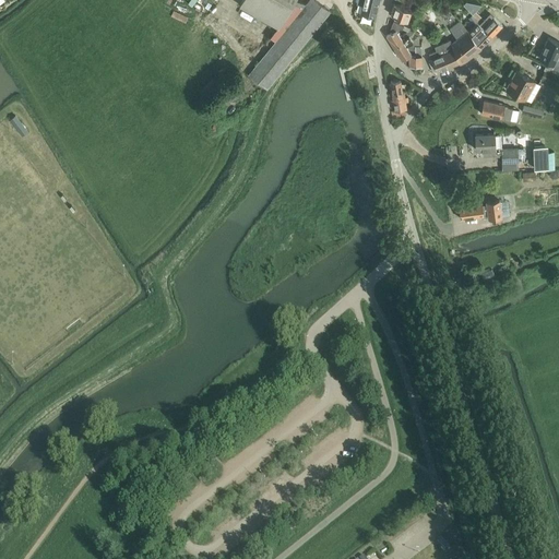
[(278,28),(293,4),(304,8),(249,75),(266,90),(329,12),(313,0),(309,0),(306,3),(295,0),(241,0),(239,6),(278,28)]
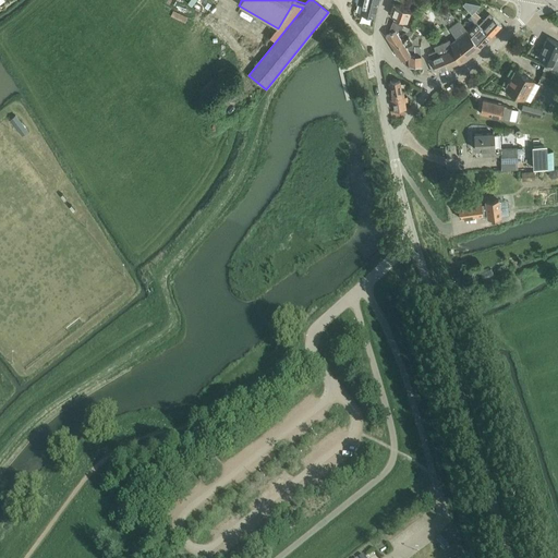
[(360,12),(375,16),(378,0),(356,0),(356,3),(362,4),(360,12)]
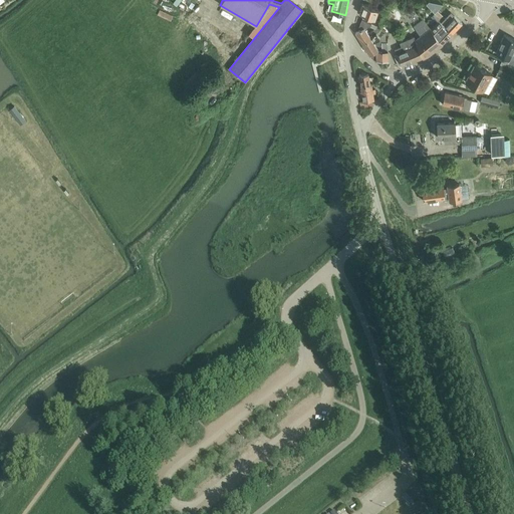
[(429,2),(426,4),(434,13),(438,10),(443,5),(429,2)]
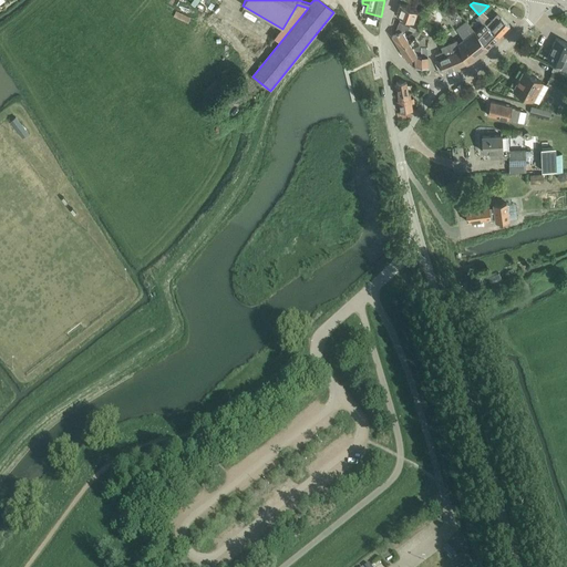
[(401,4),(397,14),(401,17),(400,19),(409,23),(410,20),(413,21),(416,10),(401,4)]
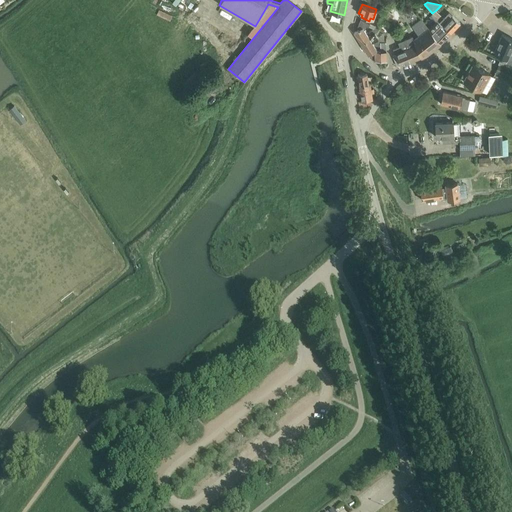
[(436,10),(432,13),(438,19),(441,16),(436,10)]
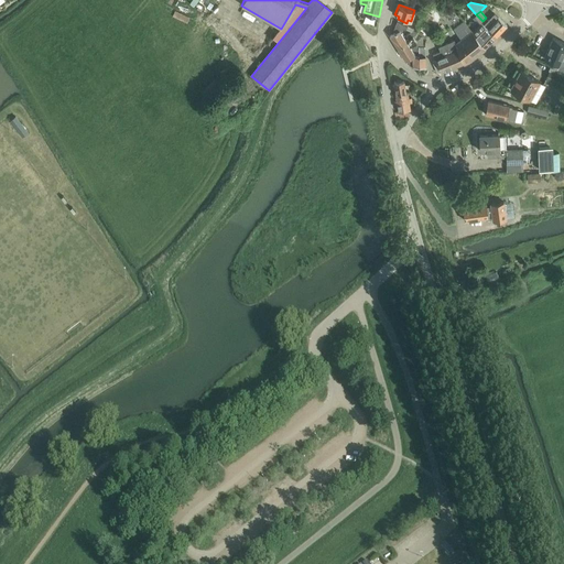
[(479,24),(483,21),(476,14),(473,18),(479,24)]
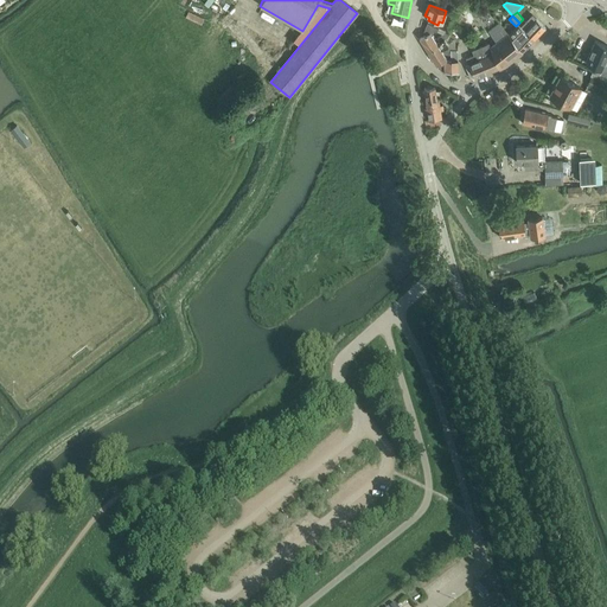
[(523,30),(534,39),(545,27),(536,19),(529,26),(528,25),(523,30)]
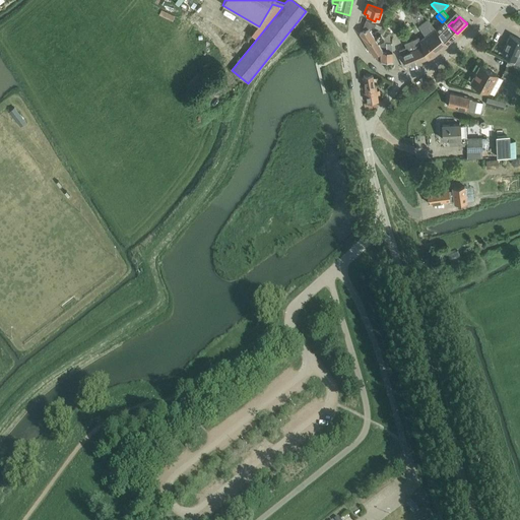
[(427,58),(428,59),(434,56),(447,45),(436,29),(429,18),(418,25),(426,37),(419,41),(417,38),(405,43),(406,47),(400,50),(402,55),(399,57),(403,67),(406,66),(427,58)]
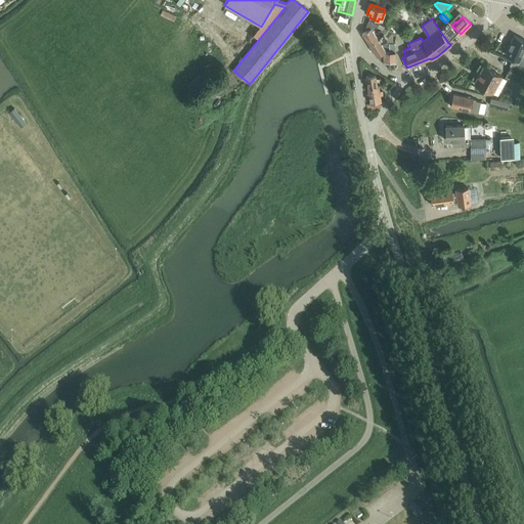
[(385,26),(379,24),(369,19),(365,28),(367,31),(362,34),(369,44),(378,39),(391,31),(385,26)]
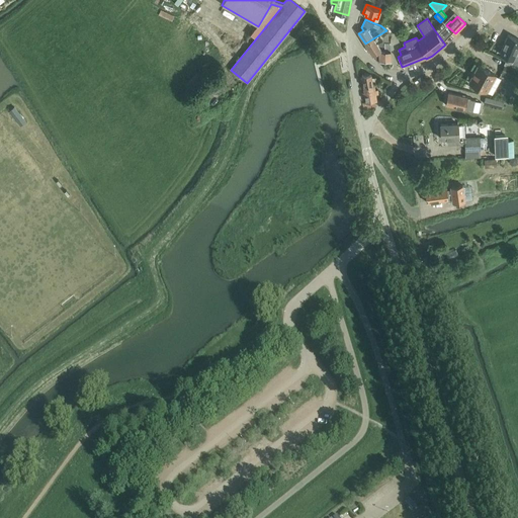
[(434,29),(445,45),(455,33),(446,25),(443,21),(434,29)]
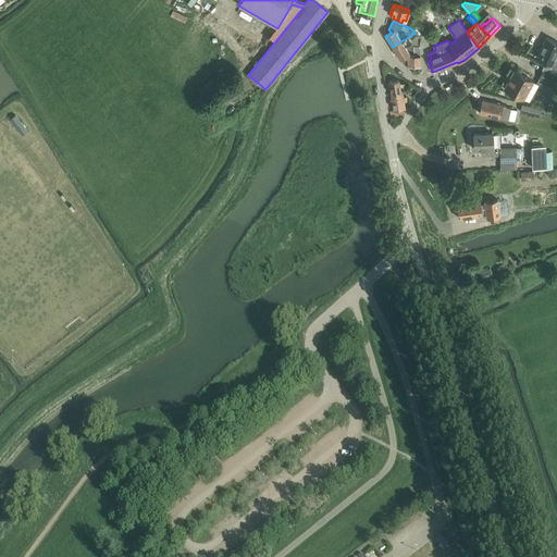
[(407,56),(408,65),(420,65),(420,54),(419,45),(413,45),(413,46),(411,45),(411,41),(419,35),(416,33),(401,41),(410,53),(407,56)]
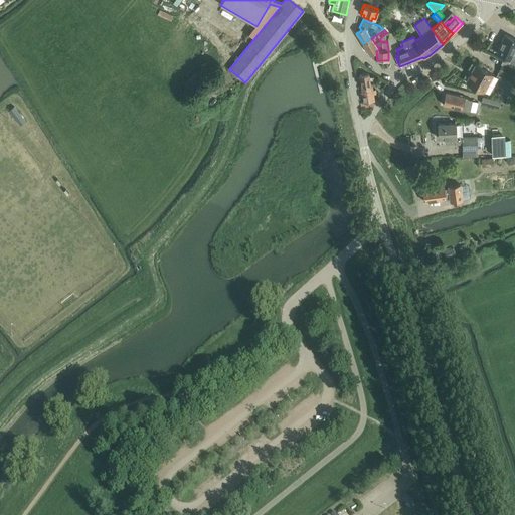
[(497,53),(510,59),(514,48),(514,38),(505,34),(497,53)]
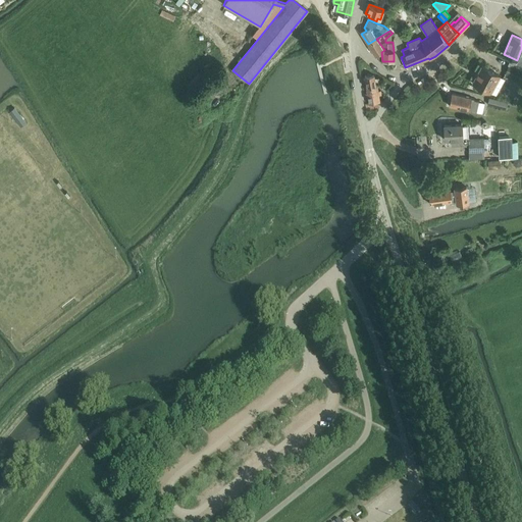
[(368,44),(375,56),(379,60),(382,61),(381,52),(384,50),(376,39),(368,44)]
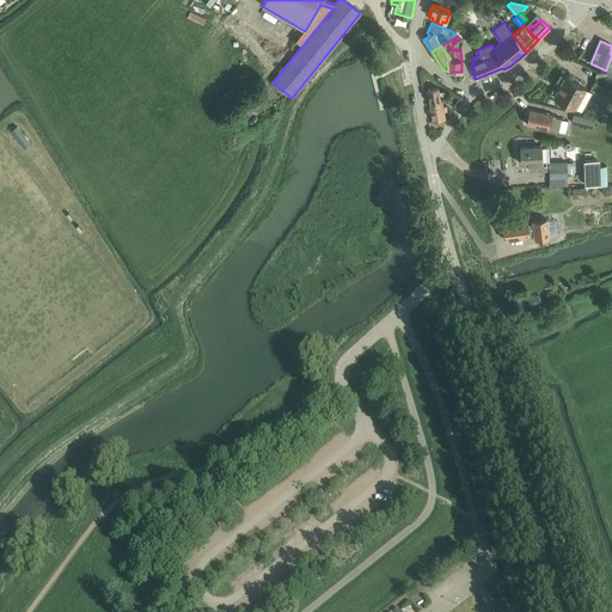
[(606,93),(611,80),(611,75),(599,71),(591,86),(606,93)]
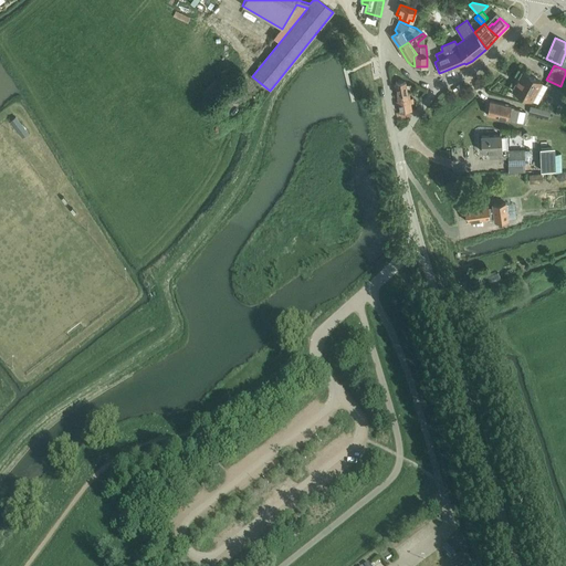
[(512,90),(532,101),(537,104),(547,85),(542,82),(522,72),(512,90)]
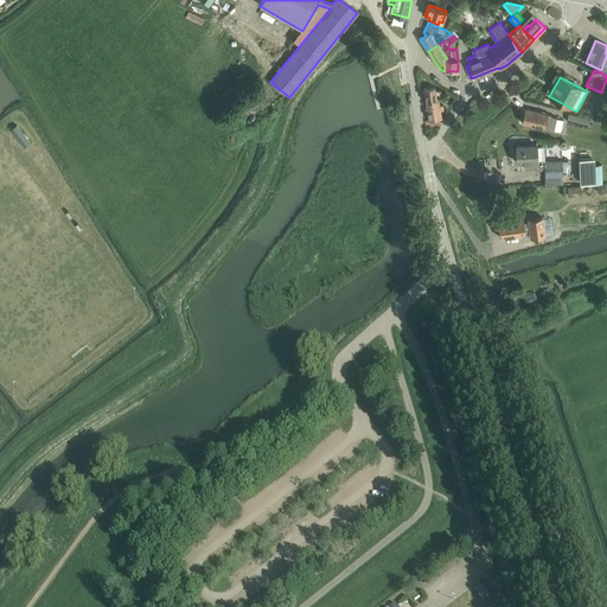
[(426,88),(423,89),(426,102),(428,121),(425,121),(426,127),(430,126),(432,127),(440,126),(439,119),(442,119),(439,100),(438,100),(435,87),(433,88),(430,85),(427,87),(426,88)]
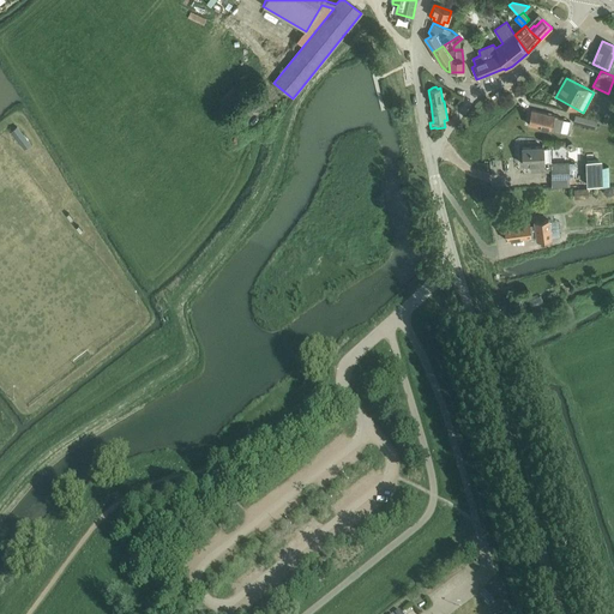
[(529,124),(558,131),(560,131),(564,119),(558,118),(558,116),(533,110),(529,124)]
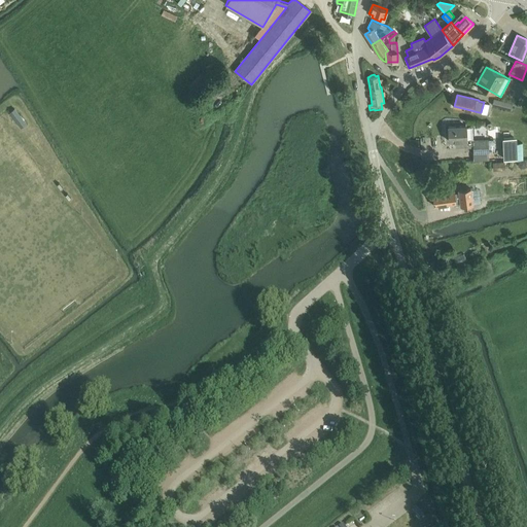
[(512,110),(513,103),(494,99),(492,105),(512,110)]
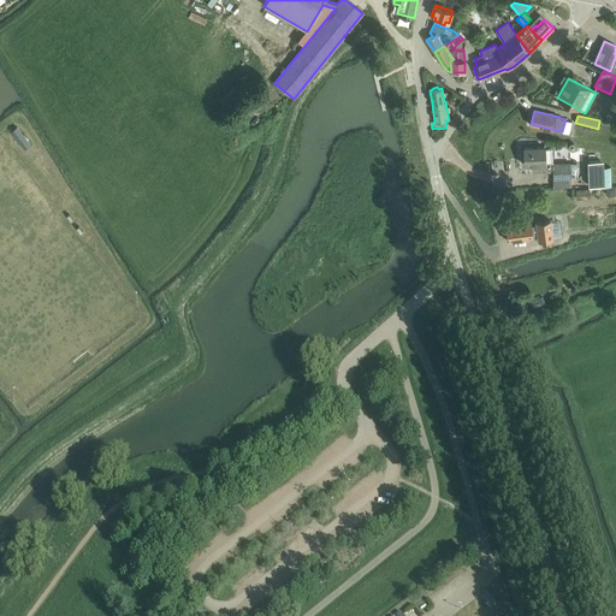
[(24,150),(31,144),(18,128),(11,132),(24,150)]
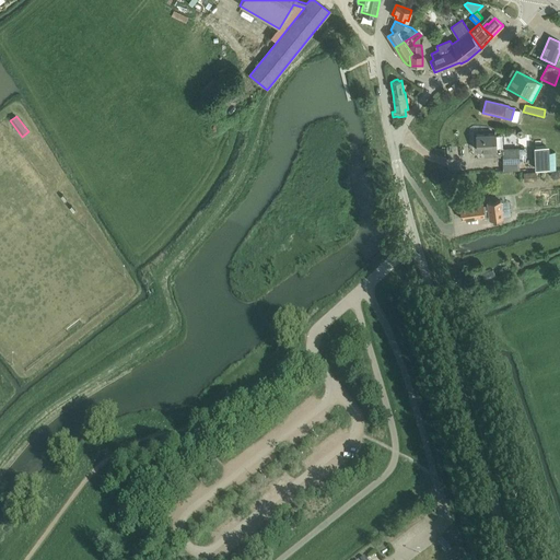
[(518,149),(497,149),(496,135),(476,135),(477,151),(488,150),(488,158),(502,156),(503,163),(518,162),(518,149)]
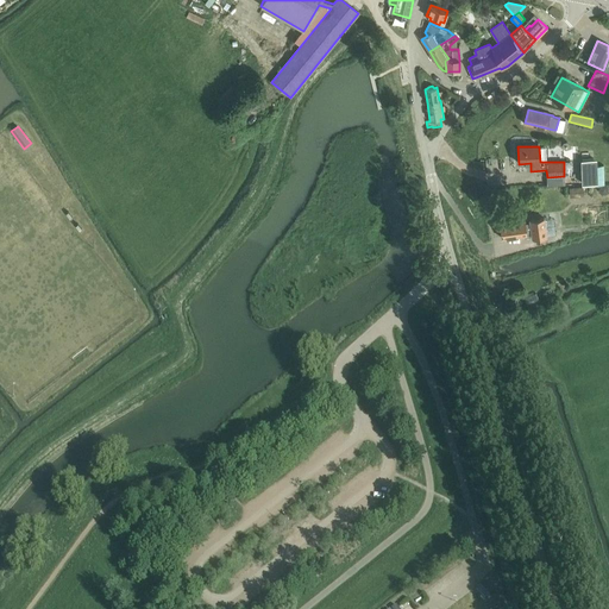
[(583,159),(583,184),(595,184),(595,158),(583,159)]
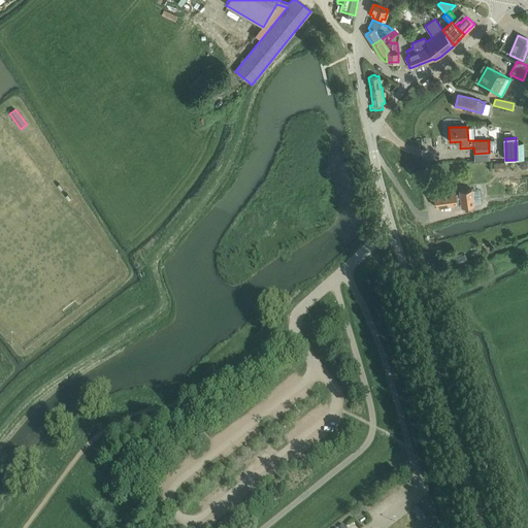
[(433,194),(435,206),(461,203),(462,207),(474,205),(472,189),(460,191),(460,193),(451,194),(450,192),(433,194)]
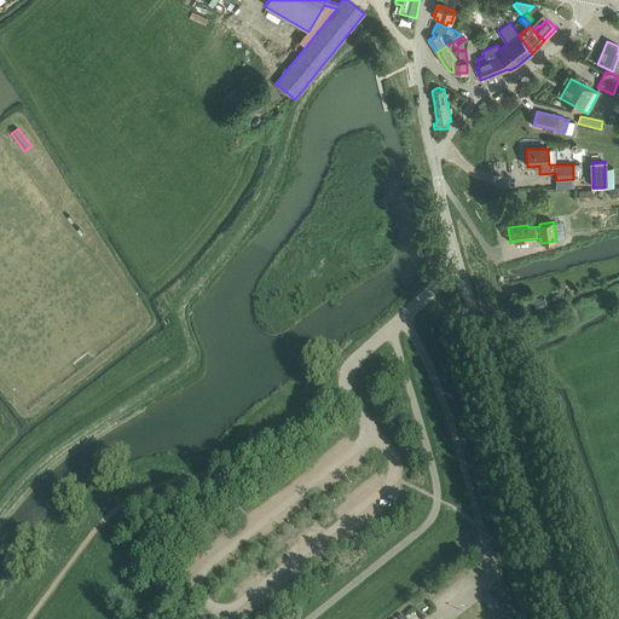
All buildings are outlined.
